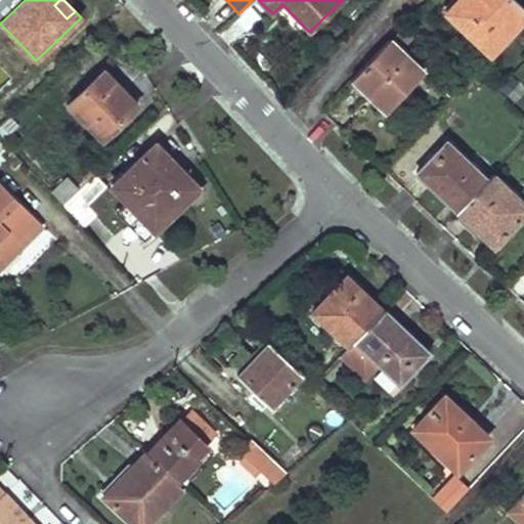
[(460,0),(446,13),(451,17),(467,0),(460,0)]
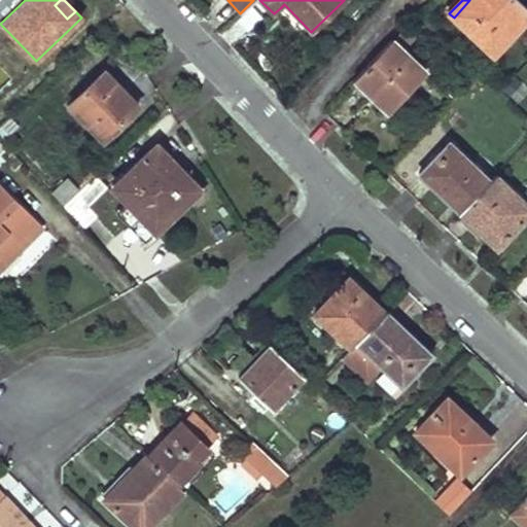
[(469,0),(454,18),(494,56),(526,21),(526,8),(518,0),(469,0)]
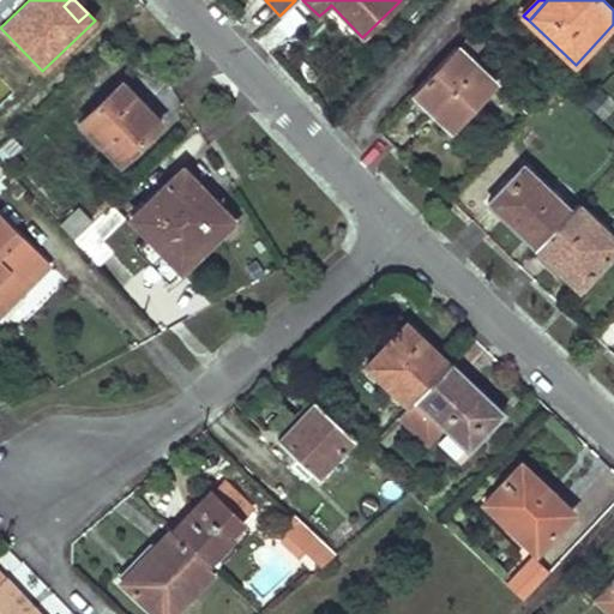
[(331,5),(326,10),(357,42),(362,37),(331,5)]
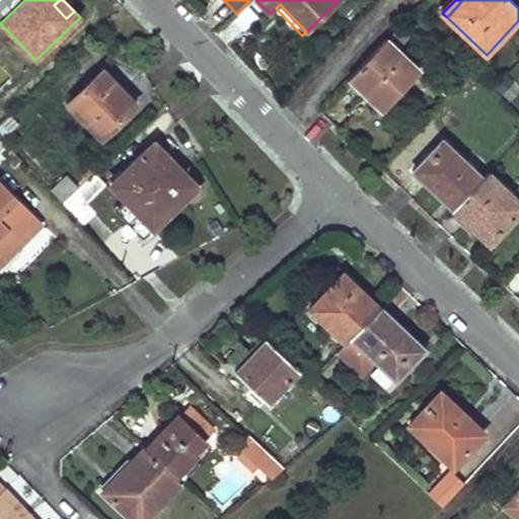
[(386,40),(352,75),(367,89),(371,85),(388,102),(420,70),(386,40)]
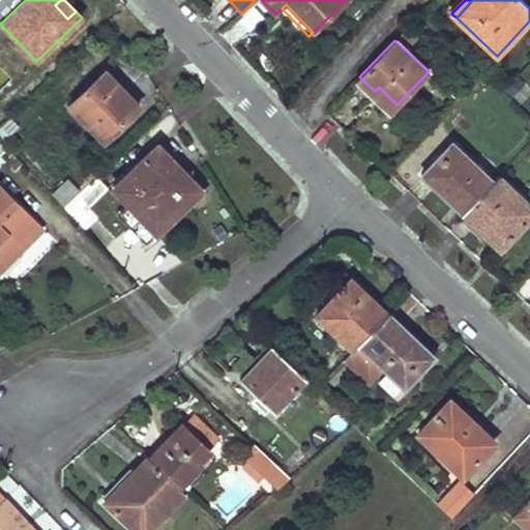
[(106,71),(100,77),(112,88),(117,84),(106,71)]
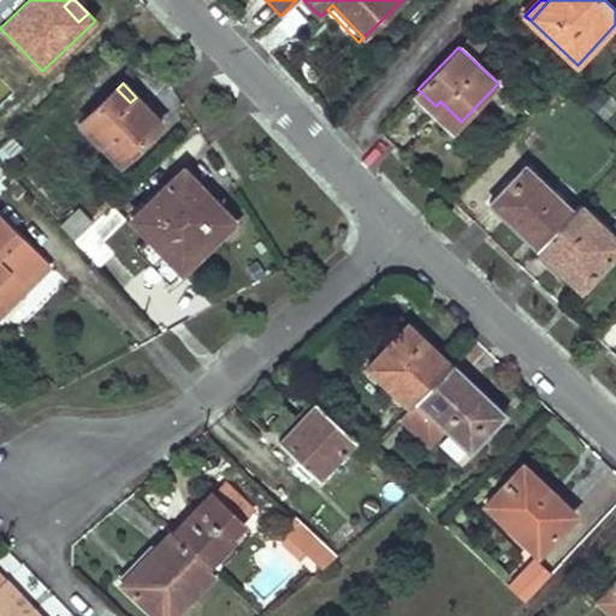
[(117,89),(81,123),(120,164),(160,124),(136,98),(130,102),(117,89)]
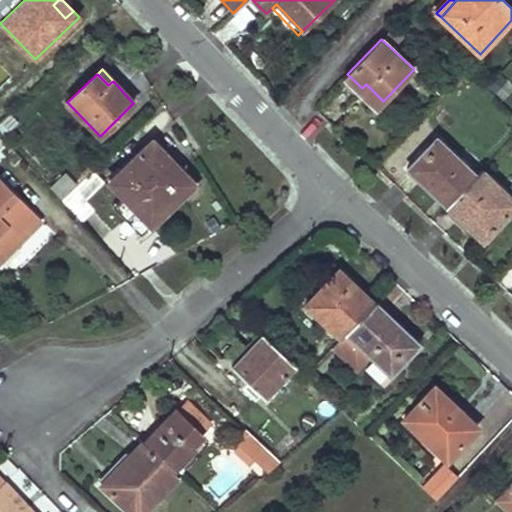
[(347,74),(343,79),(376,109),(383,101),(366,84),(362,88),(347,74)]
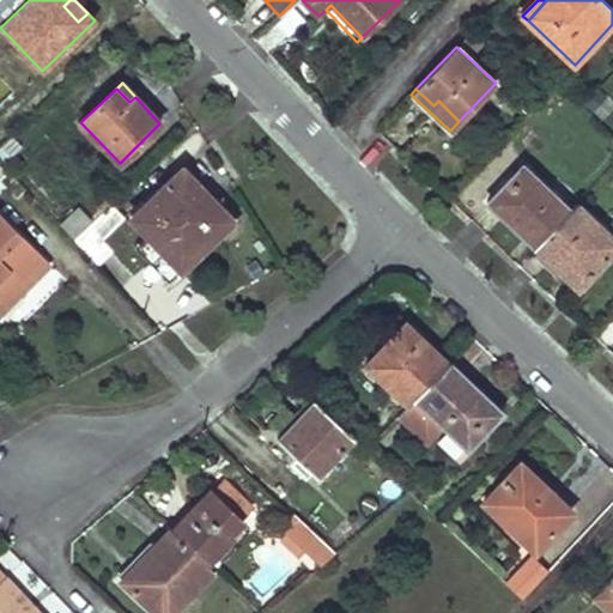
[(523,165),(490,200),(503,213),(501,216),(534,248),(570,210),(523,165)]
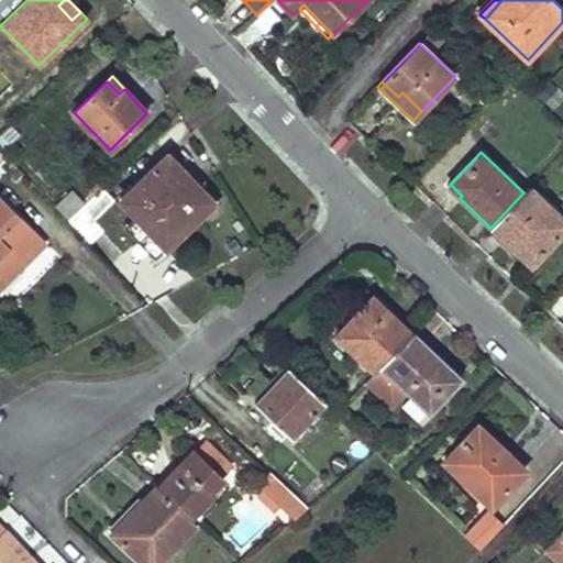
[(168,155),(120,200),(166,249),(213,203),(168,155)]
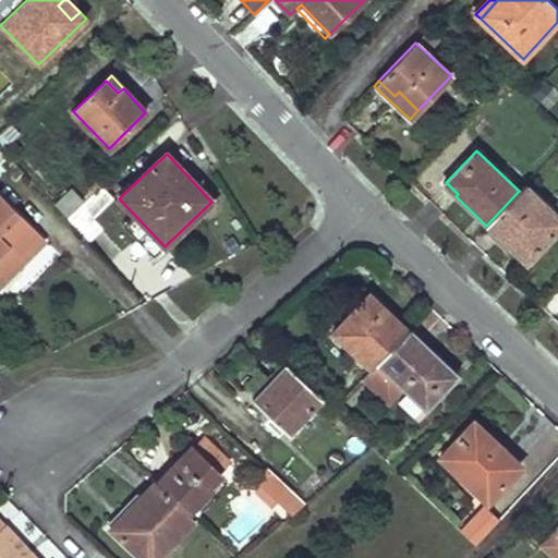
[(93,194),(100,187),(96,182),(88,190),(93,194)]
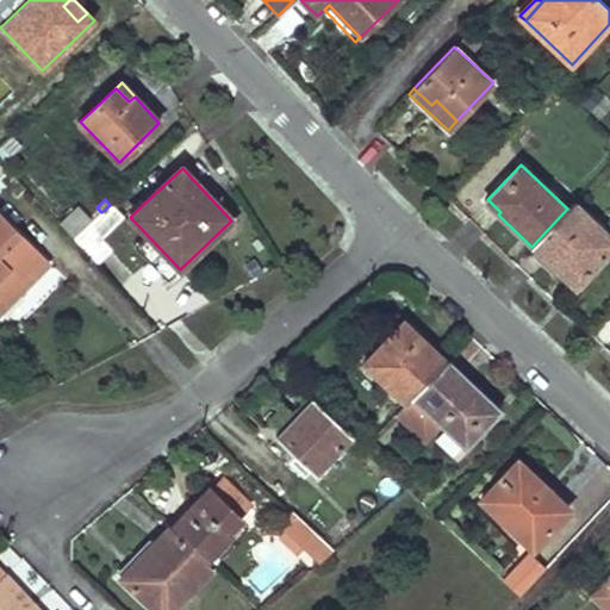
[(567,209),(531,247),(560,272),(573,259),(590,274),(609,253),(609,235),(576,201),(567,209)]
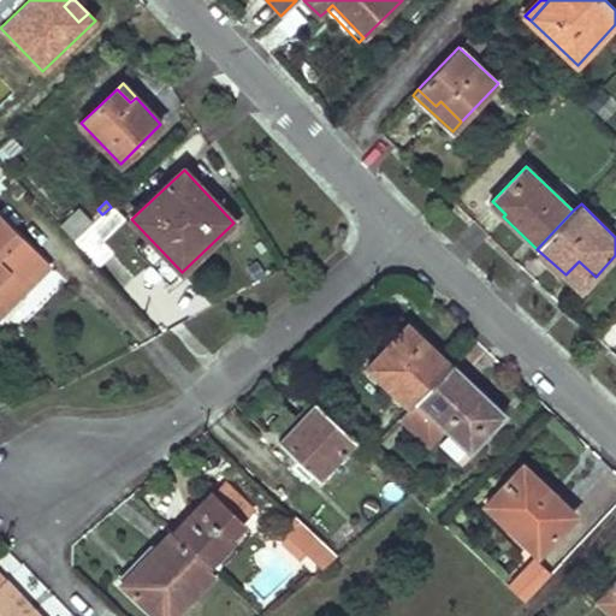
[(94,224),(75,242),(98,266),(112,253),(104,242),(125,221),(111,207),(102,214),(94,224)]
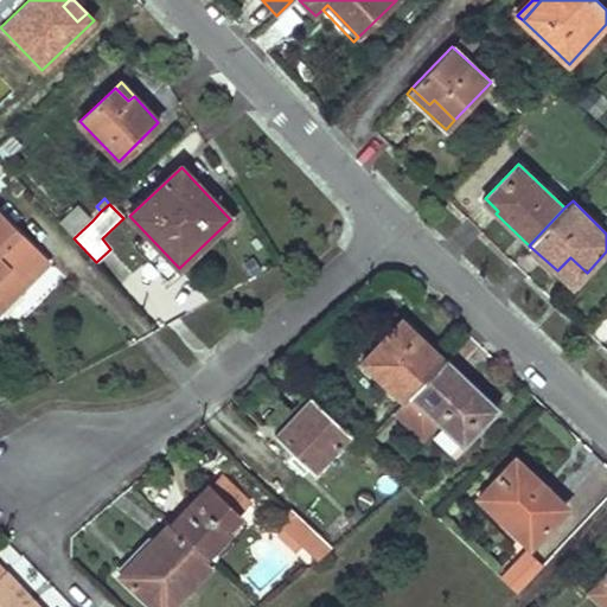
[(78,205),(59,224),(74,238),(93,221),(78,205)]
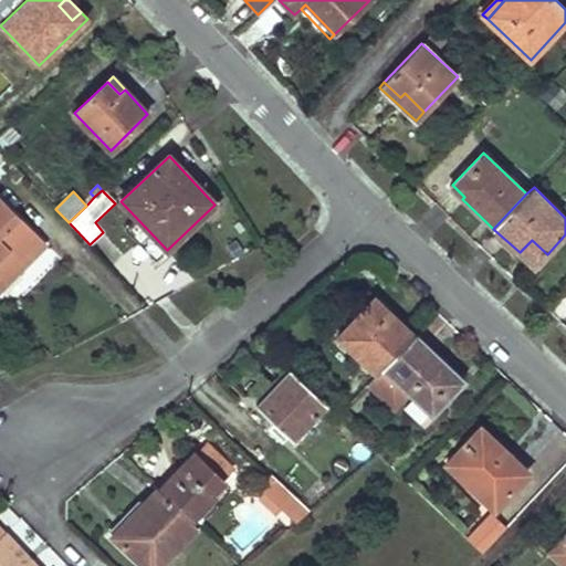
[(0,199),(0,287),(44,244),(0,199)]
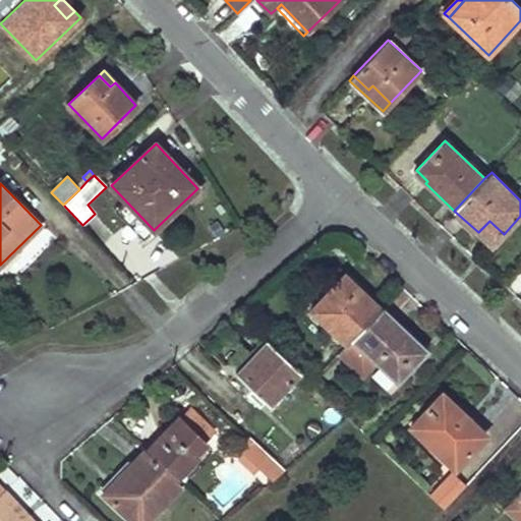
[(489,221),(478,232),(493,245),(504,234),(489,221)]
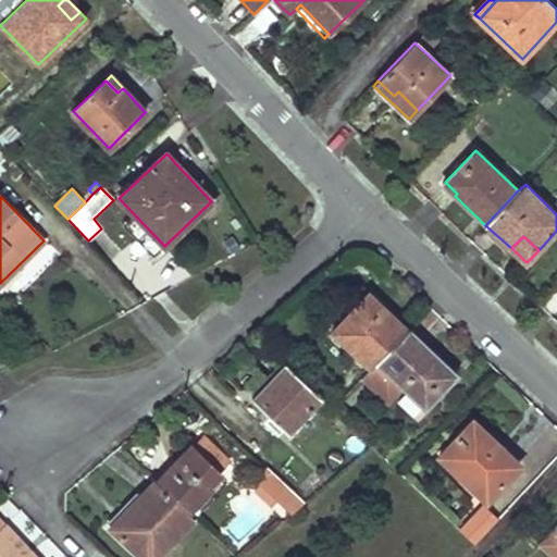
[(368,294),(331,333),(369,370),(407,331),(368,294)]
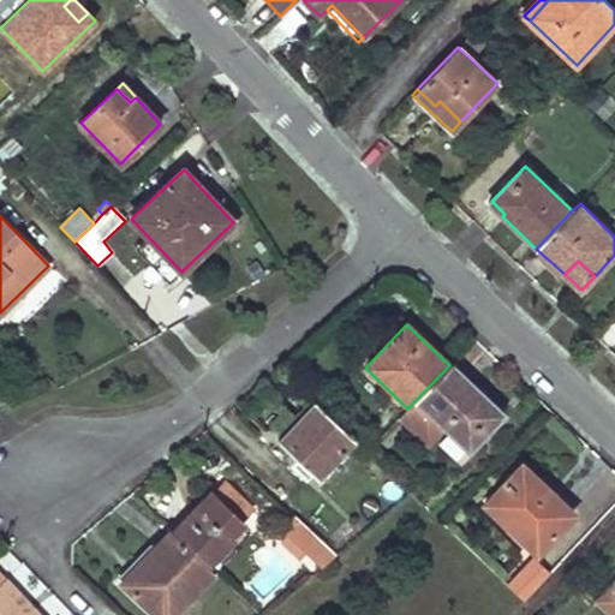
[(502,415),(451,364),(449,365),(407,408),(404,413),(425,434),(437,421),(469,451),(502,415)]
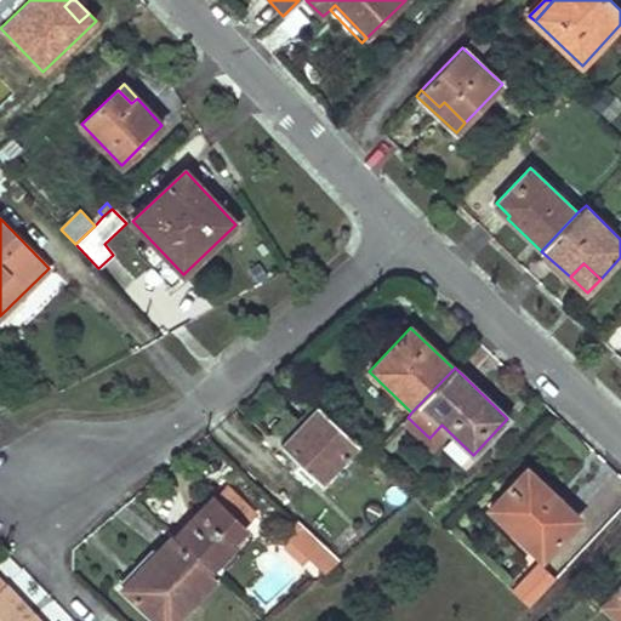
[(318,406),(280,445),(322,483),(359,444),(318,406)]
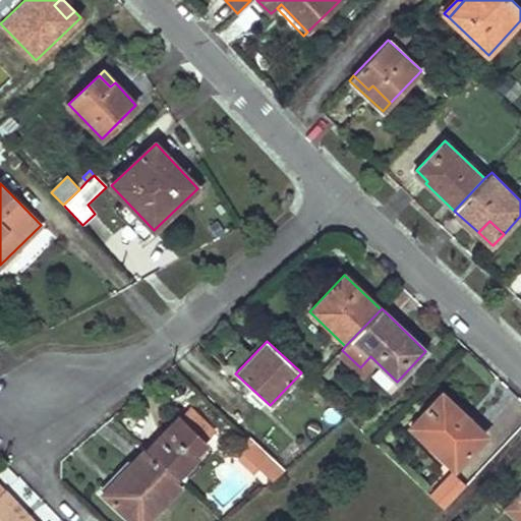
[(450,410),(455,406),(442,394),(410,426),(455,467),(485,435),(470,420),(466,425),(450,410)]
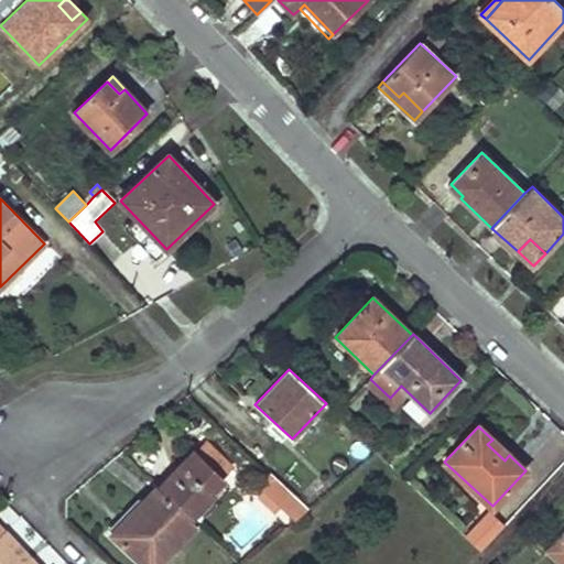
[(492,440),(487,444),(505,461),(509,455),(492,440)]
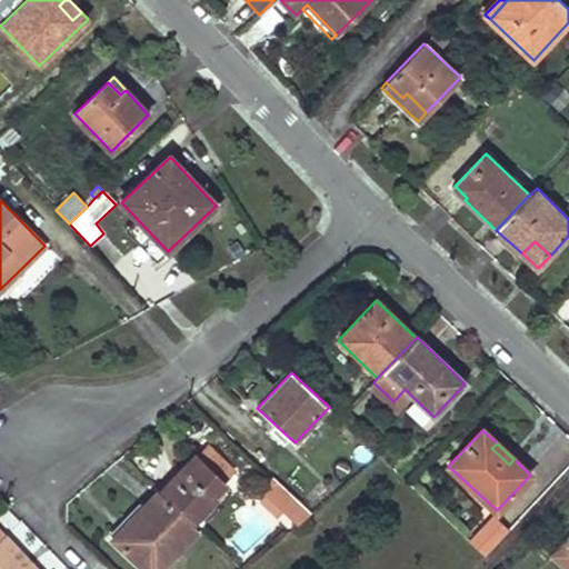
[(195,456),(168,483),(173,488),(165,497),(188,519),(210,498),(225,482),(222,481),(235,469),(209,446),(197,458),(195,456)]
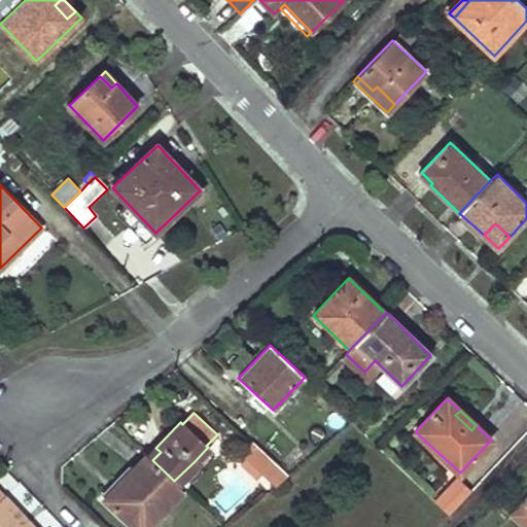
[(155,448),(148,456),(151,459),(152,460),(161,452),(155,448)]
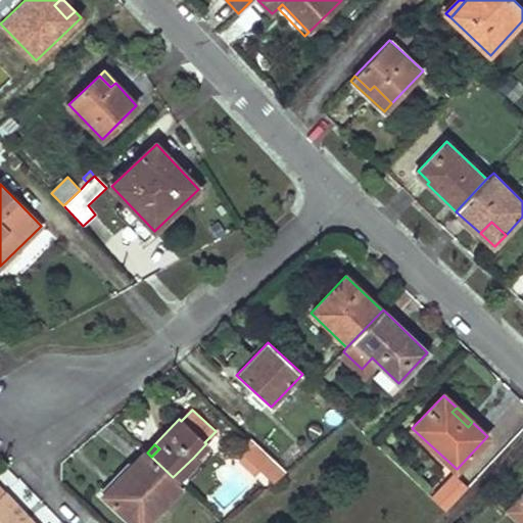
[(256,444),(245,456),(247,458),(252,462),(258,468),(260,470),(271,458),(256,444)]
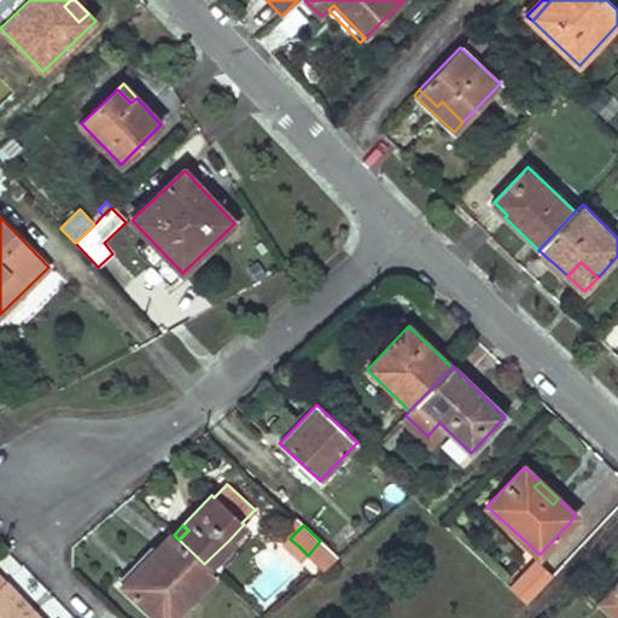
[(172,534),(122,586),(155,617),(173,617),(216,575),(205,565),(204,564),(179,540),(178,538),(174,535),(172,534)]
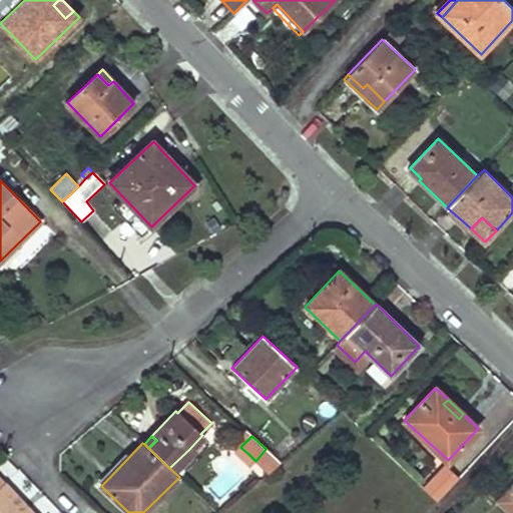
[(189,449),(170,469),(179,477),(197,457),(189,449)]
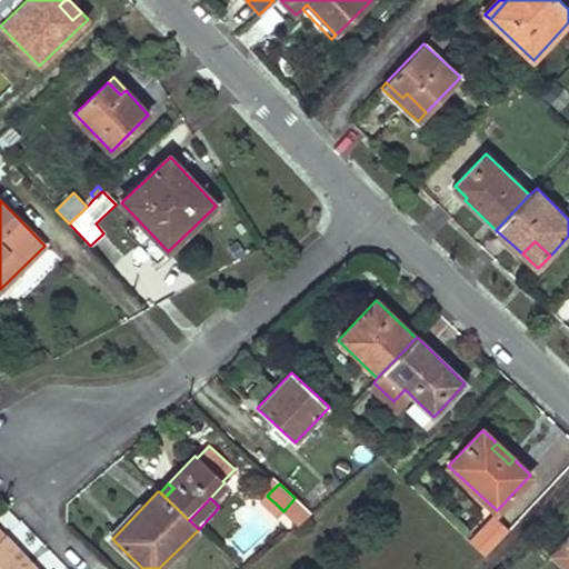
[(269,498),(263,505),(275,516),(281,509),(275,502),(269,498)]
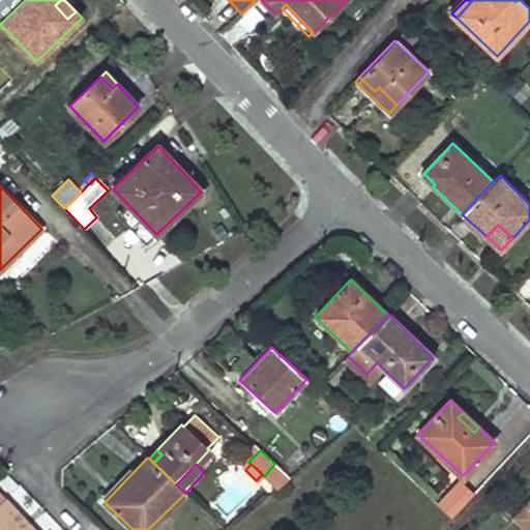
[(274,464),(264,476),(271,483),(283,472),(274,464)]
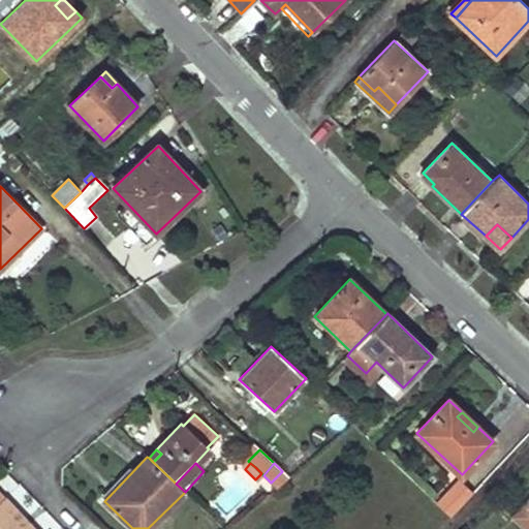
[(282,471),(271,483),(276,488),(288,477),(282,471)]
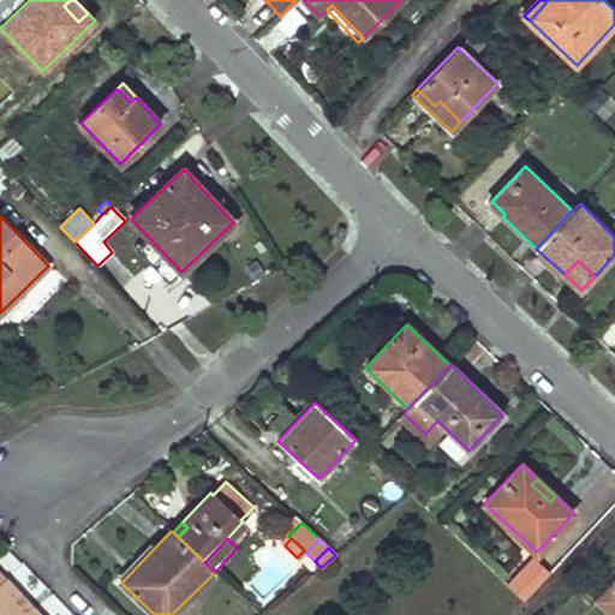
[(533,556),(507,584),(523,598),(549,571),(533,556)]
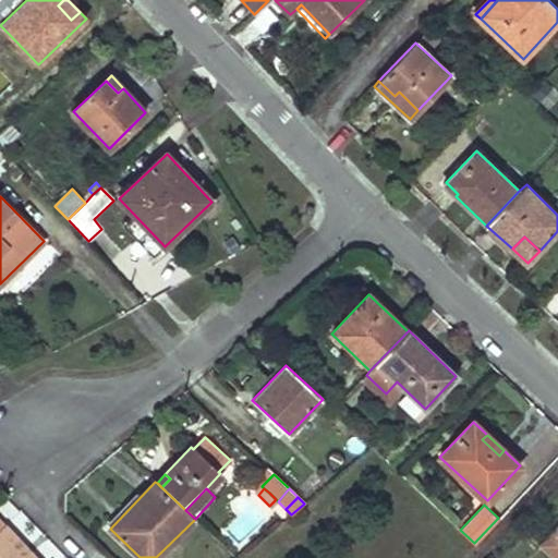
[(0,557),(34,557),(0,521),(0,557)]
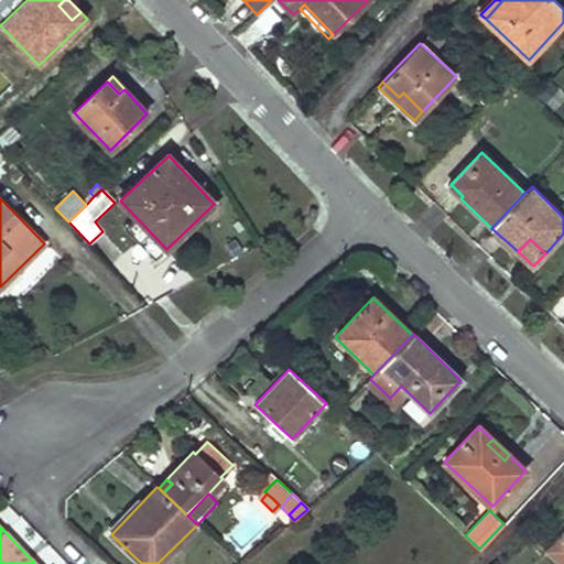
[(560,538),(548,550),(562,563),(563,563),(563,542),(563,541),(560,538)]
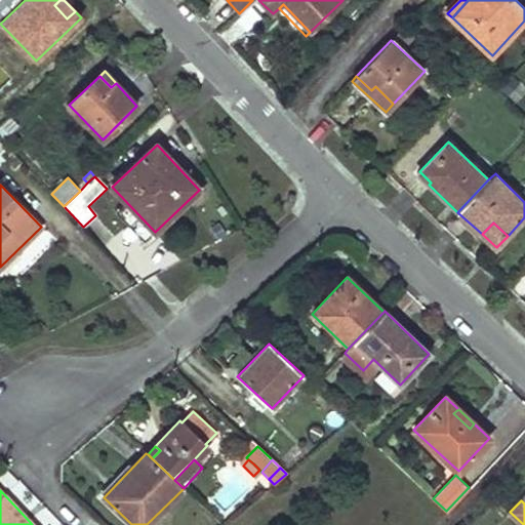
All buildings are outlined.
